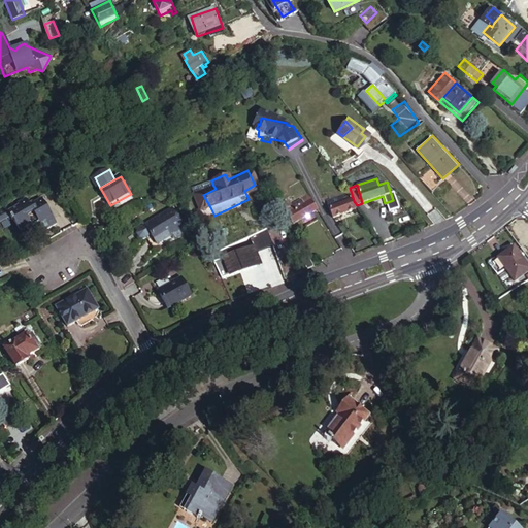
[(216,189),(213,186),(196,195),(204,210),(210,207),(203,195),(216,189)]
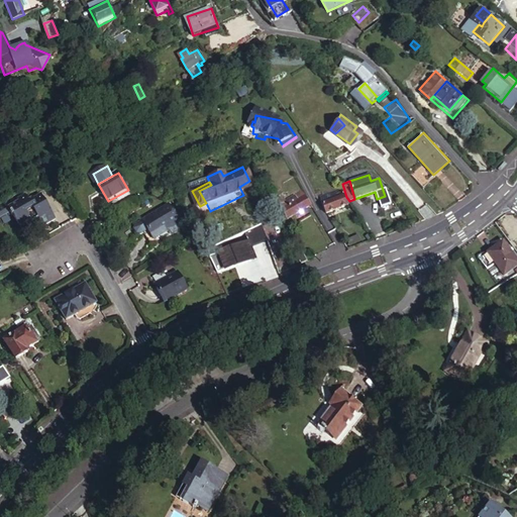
[(287,217),(311,204),(303,190),(302,189),(286,199),(284,198),(278,202),(287,217)]
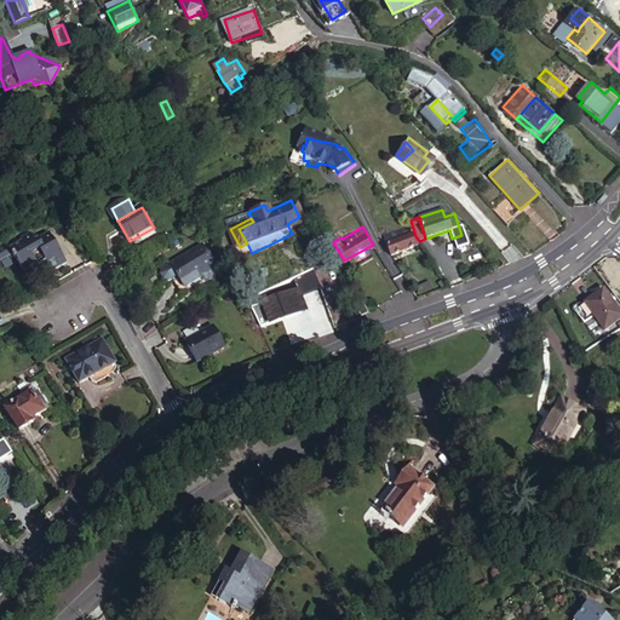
[(386,245),(391,256),(418,246),(413,234),(414,234),(409,227),(384,235),(386,245)]
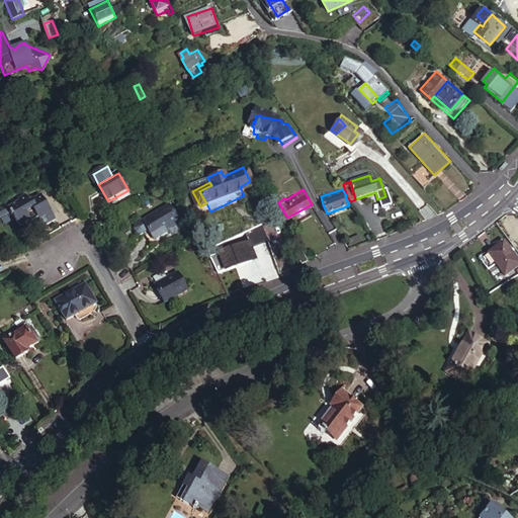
[(49,214),(56,210),(44,190),(32,197),(28,190),(19,195),(21,198),(10,204),(8,201),(0,204),(0,213),(2,217),(10,212),(11,213),(14,211),(21,225),(32,219),(39,214),(41,219),(49,214)]
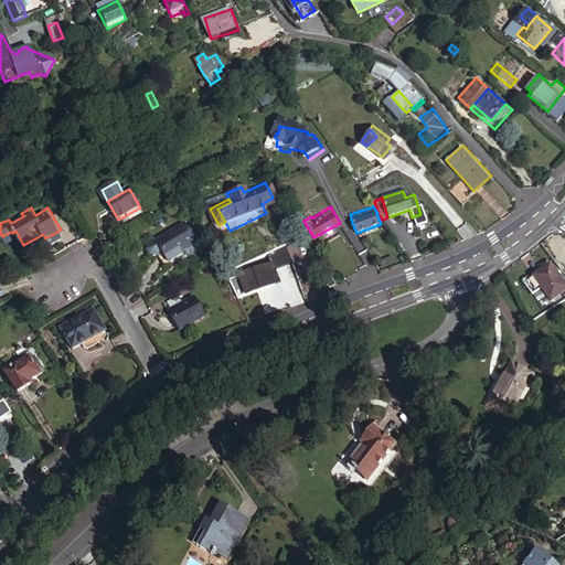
[(176,252),(180,248),(181,248),(195,241),(185,222),(156,238),(168,262),(178,255),(176,252)]
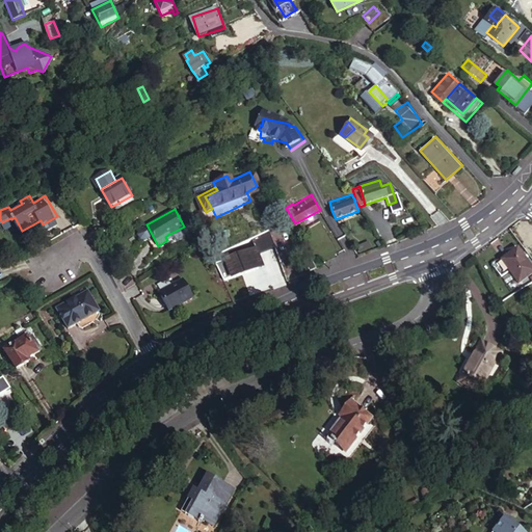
[(61,223),(57,216),(50,220),(54,228),(61,223)]
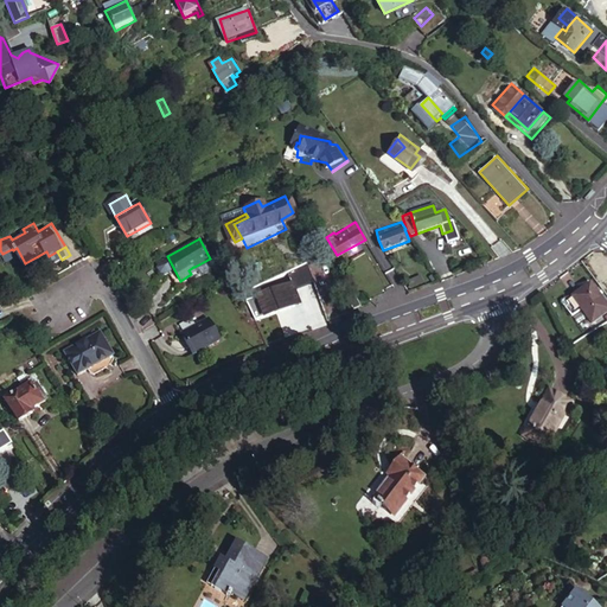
[(210,259),(195,267),(198,273),(200,274),(215,266),(210,259)]
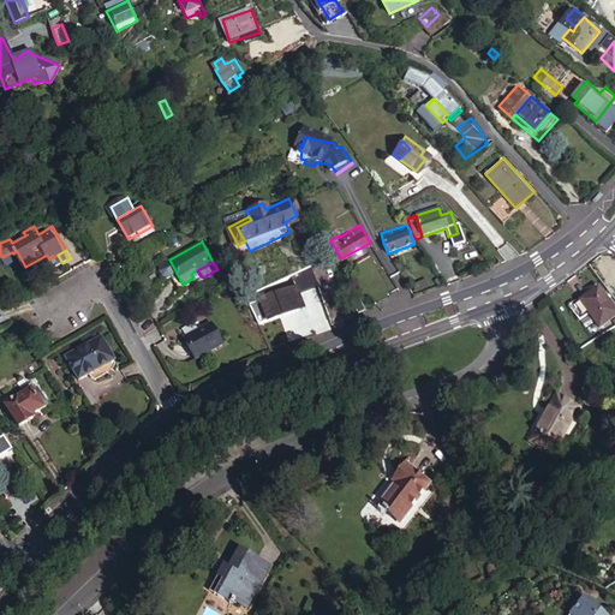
[(599,324),(614,314),(614,309),(598,286),(572,306),(579,316),(589,310),(599,324)]
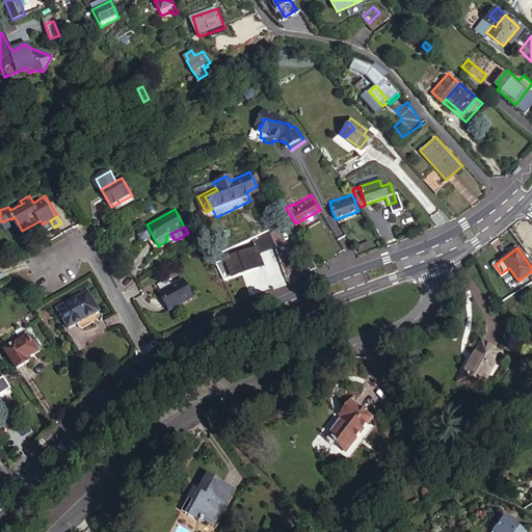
[(303,258),(310,270),(316,267),(310,255),(303,258)]
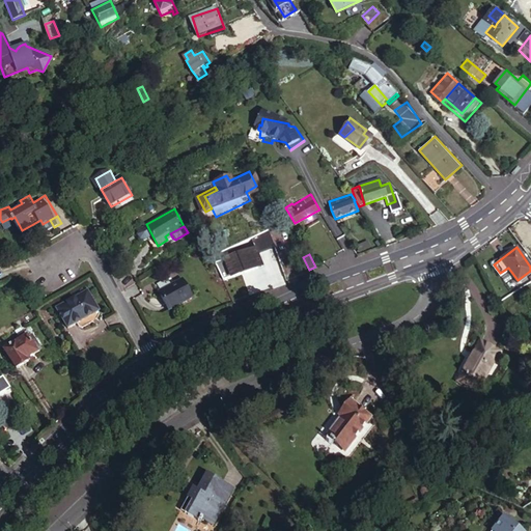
[(194,300),(186,283),(178,286),(176,284),(161,292),(170,312),(194,300)]
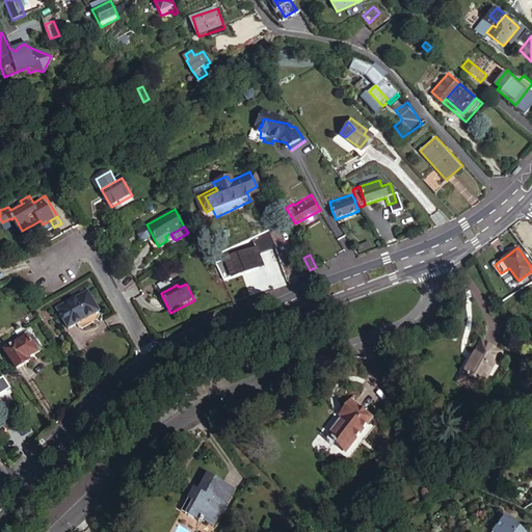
[(81,319),(82,321),(99,313),(100,313),(99,312),(88,292),(56,309),(68,329),(79,323),(77,320),(81,319)]
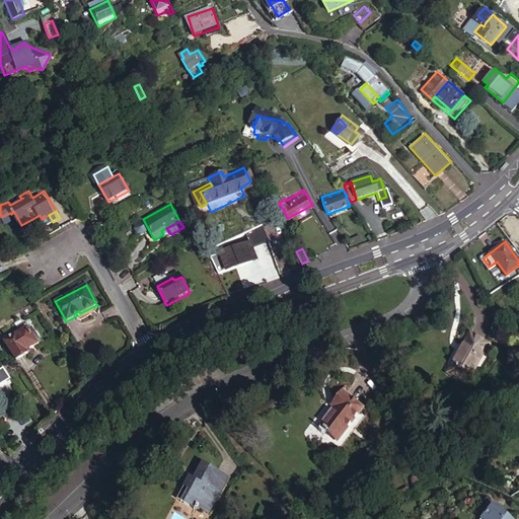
[(18,328),(19,330),(25,326),(24,325),(22,322),(16,325),(18,328)]
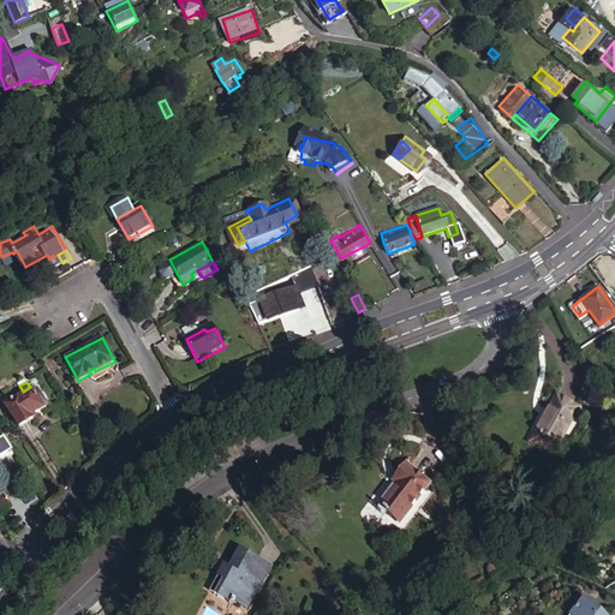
[(22,389),(3,402),(21,429),(33,422),(31,418),(35,417),(52,406),(40,388),(37,389),(34,383),(29,386),(30,387),(23,392),(22,389)]
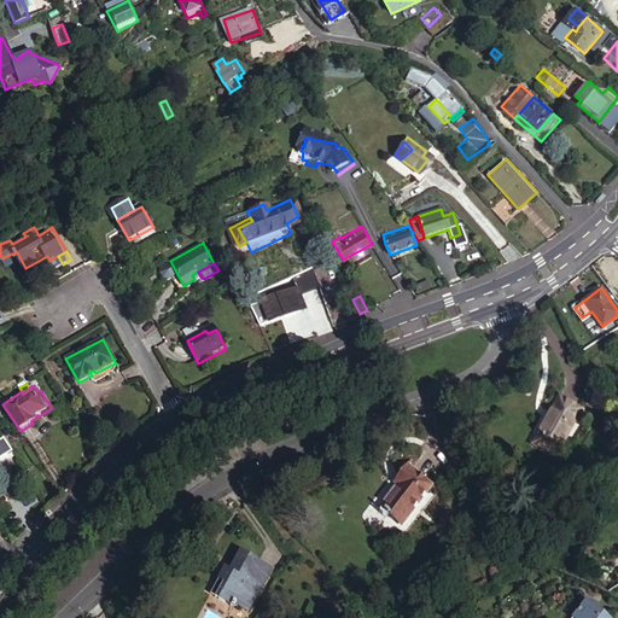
[(559,395),(537,433),(558,444),(579,407),(559,395)]
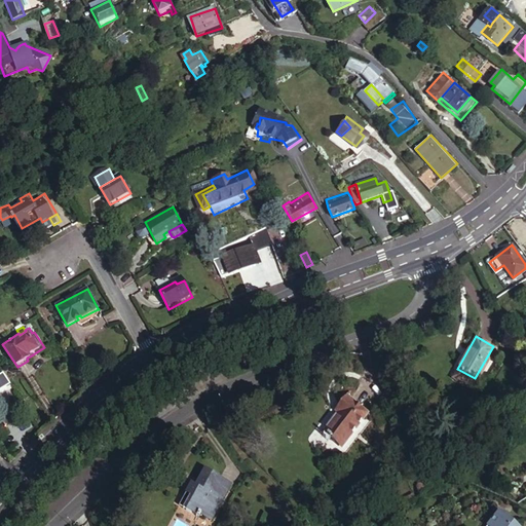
[(342,454),(370,420),(349,404),(341,413),(343,415),(339,420),(324,439),(342,454)]
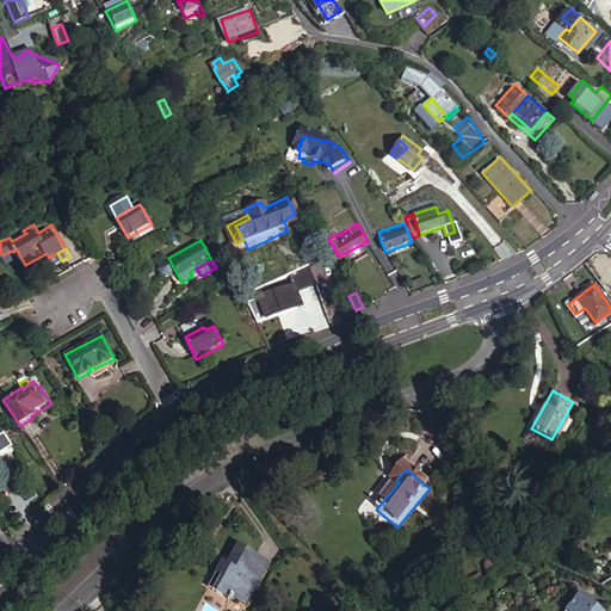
[(222,580),(215,594),(233,604),(235,602),(246,606),(269,565),(239,549),(235,557),(238,560),(233,569),(226,566),(220,578),(222,580)]
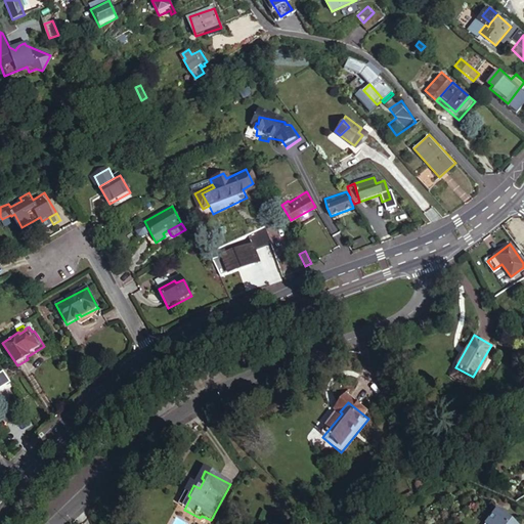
[(514,523),(498,511),(487,523),(514,523)]
